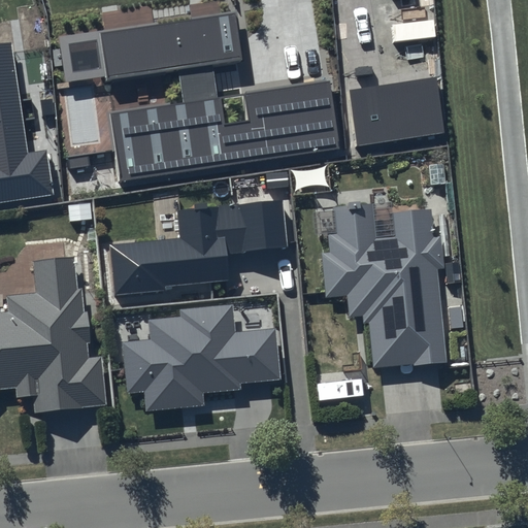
[(340,149),(330,80),(218,97),(211,64),(244,59),(237,11),(97,31),(105,80),(177,69),(183,102),(109,113),(121,182),(340,149)]
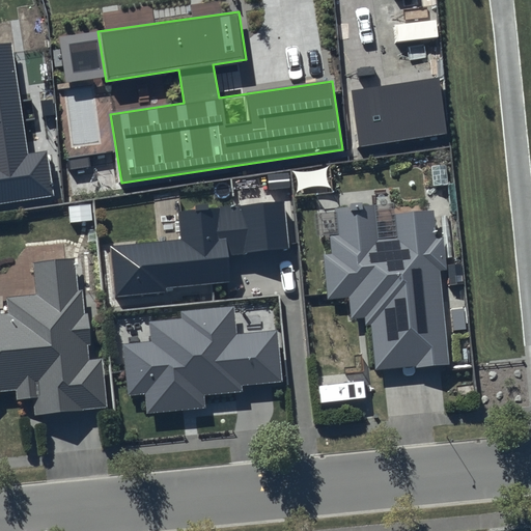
[(0,203),(53,195),(46,150),(27,155),(10,43),(0,44),(0,203)]
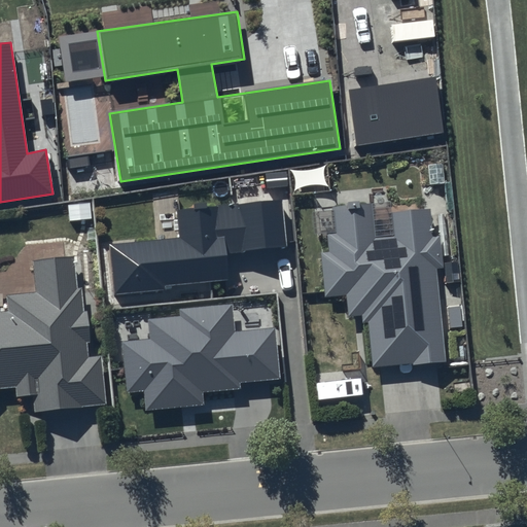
[(435,77),(349,90),(356,146),(443,133),(435,77)]
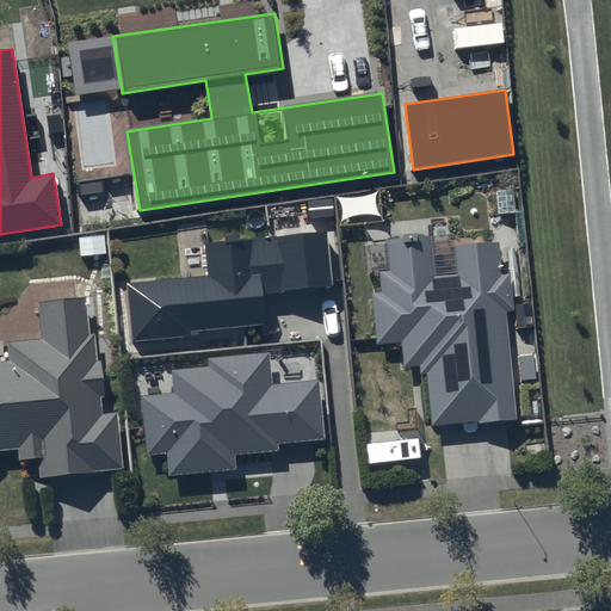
[(208,275),(127,283),(131,343),(191,335),(191,331),(266,323),(264,296),(333,289),(327,230),(205,244),(208,275)]
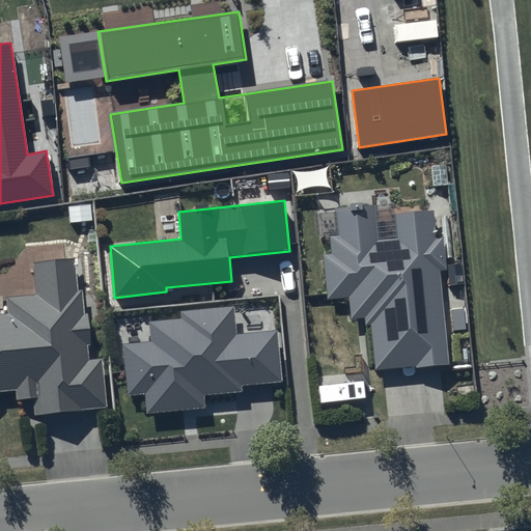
[(442,231),(434,232),(431,205),(390,210),(392,232),(375,233),(372,200),(332,204),(335,230),(327,231),(328,250),(320,250),(325,296),(346,294),(348,315),(362,314),(362,322),(368,322),(372,366),(445,360),(437,266),(445,264),(442,231)]
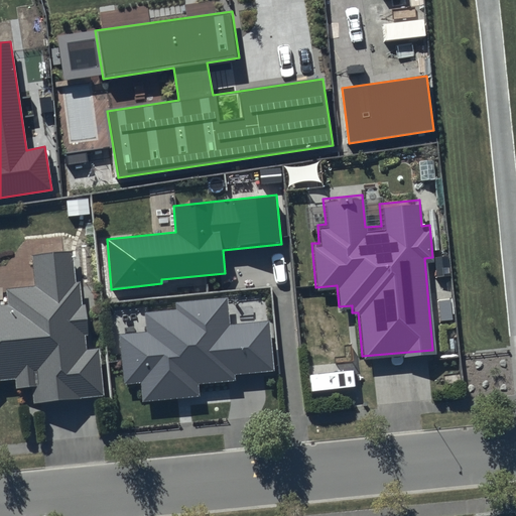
[(0,376),(13,375),(14,385),(29,384),(30,400),(101,394),(97,346),(84,347),(83,333),(86,332),(83,300),(80,301),(76,255),(70,256),(69,247),(30,250),(33,283),(5,285),(6,301),(0,301),(0,376)]
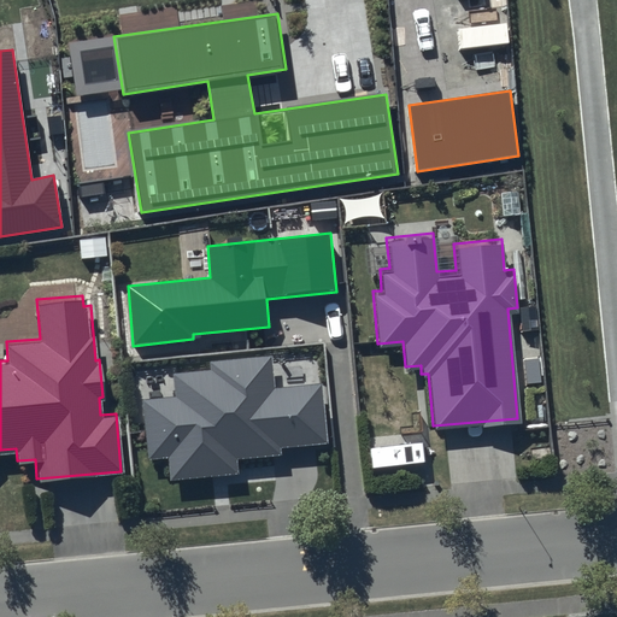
[(176,397),(142,400),(148,460),(169,458),(171,481),(239,474),(238,459),(282,456),(281,447),(329,444),(322,383),(276,388),(272,354),(210,362),(211,370),(174,374),(176,397)]
